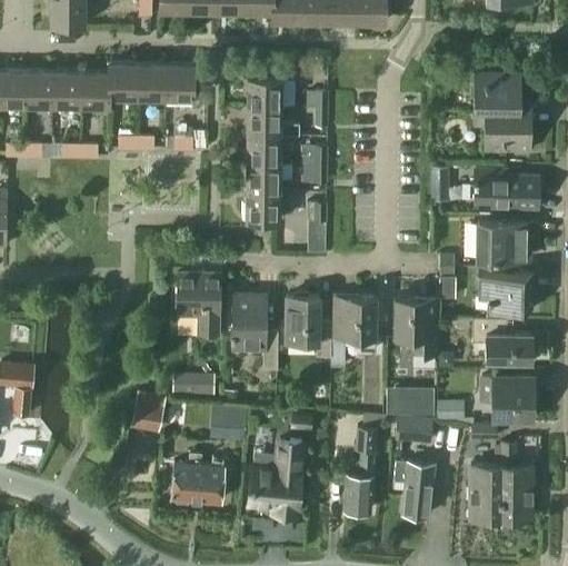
[(82,26),(81,0),(50,0),(50,26),(82,26)]
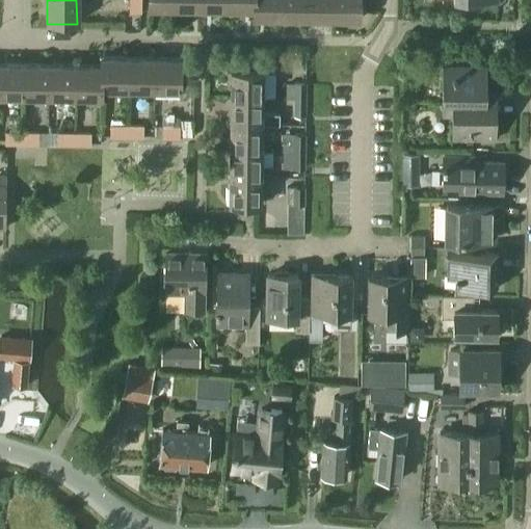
[(140,16),(139,0),(129,0),(129,15),(140,16)]
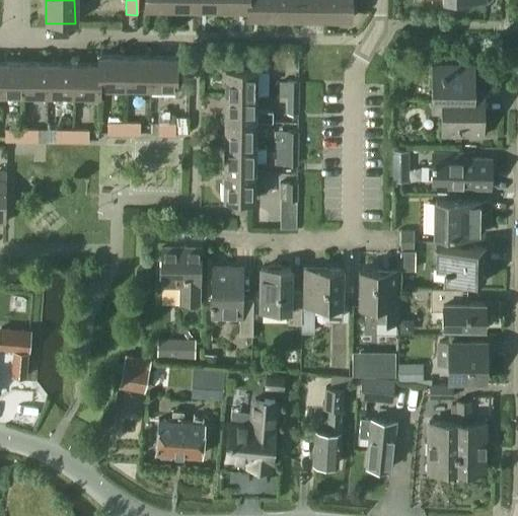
[(146,0),(146,11),(172,11),(171,0),(146,0)]
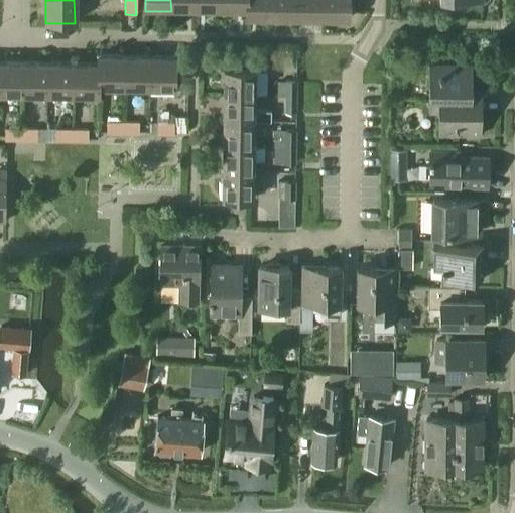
[(196,12),(196,0),(170,0),(171,11),(196,12)]
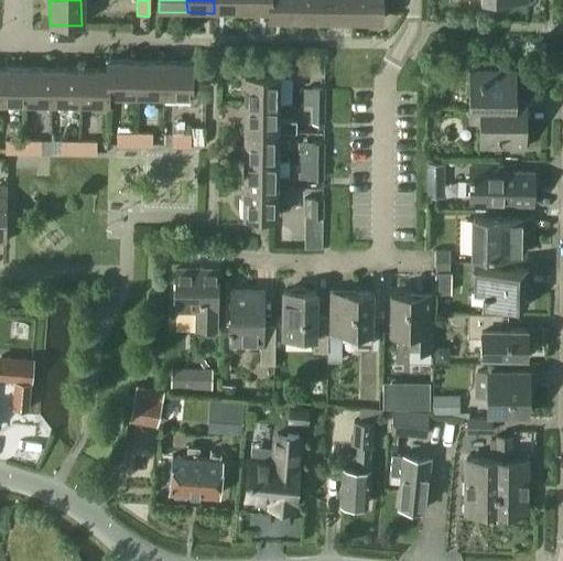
[(241,13),(240,0),(214,0),(214,13),(241,13)]
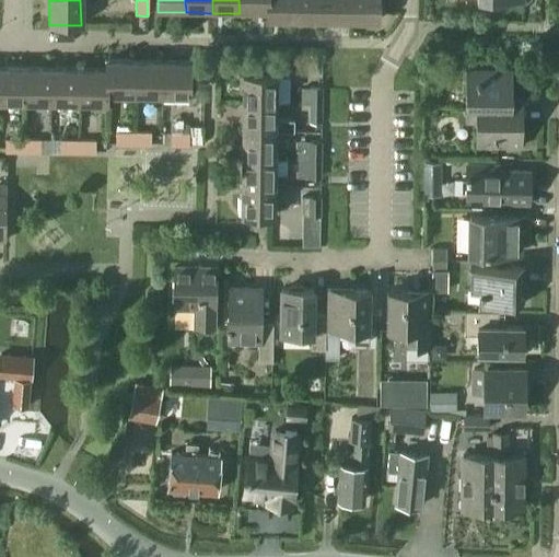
[(267,0),(239,0),(240,13),(267,13),(268,13),(267,0)]
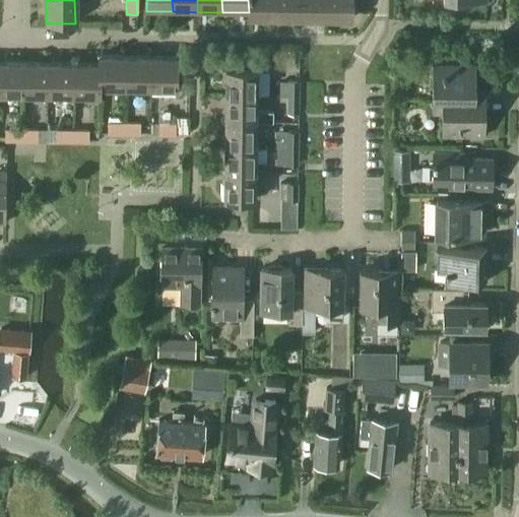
[(248,0),(249,12),(248,12),(248,20),(274,20),(273,0),(248,0)]
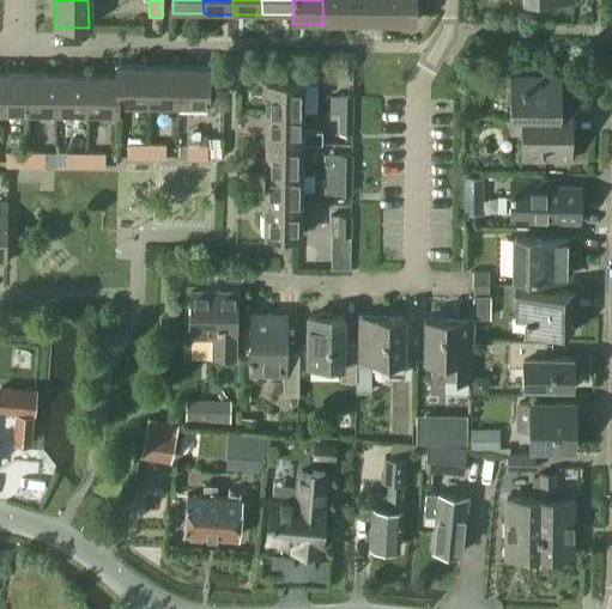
[(353,25),(353,0),(322,0),(323,24),(353,25)]
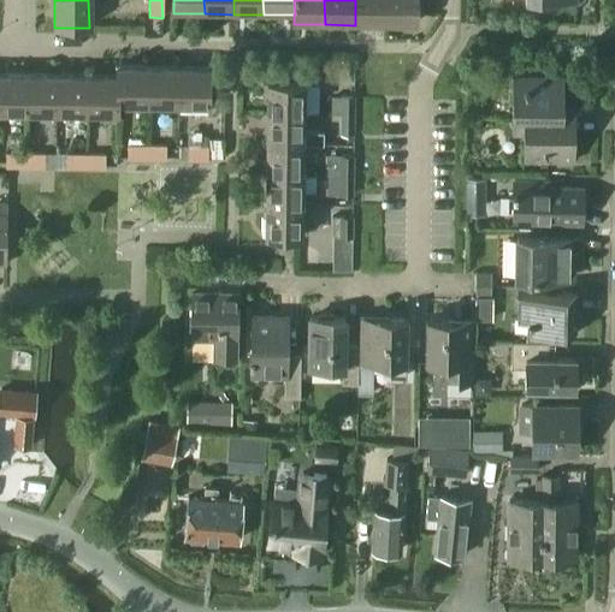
[(385,0),(355,0),(355,25),(385,25),(385,0)]
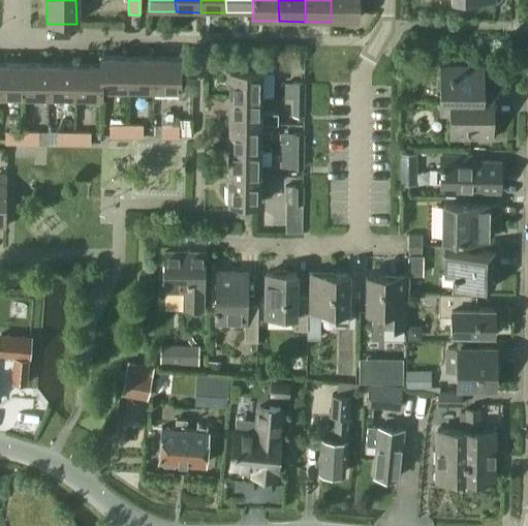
[(358,0),(331,0),(331,22),(358,22),(358,0)]
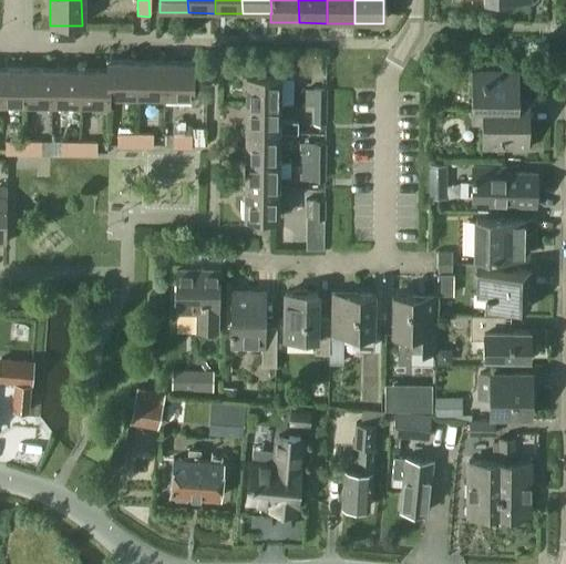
[(106,64),(106,72),(107,72),(107,99),(109,99),(136,99),(137,64),(106,64)]
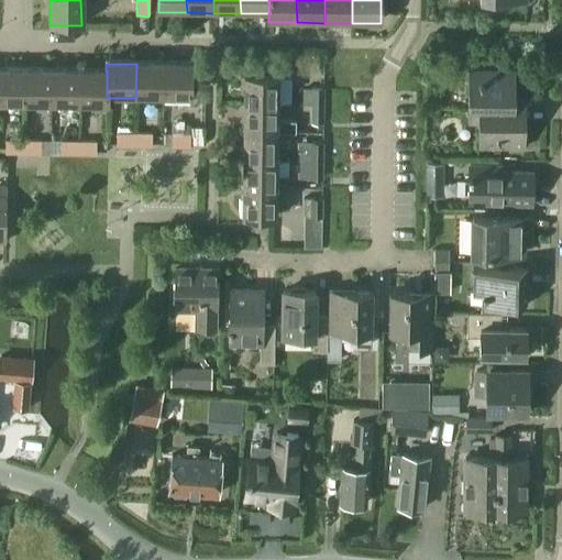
[(163,99),(163,65),(136,64),(135,98),(163,99)]
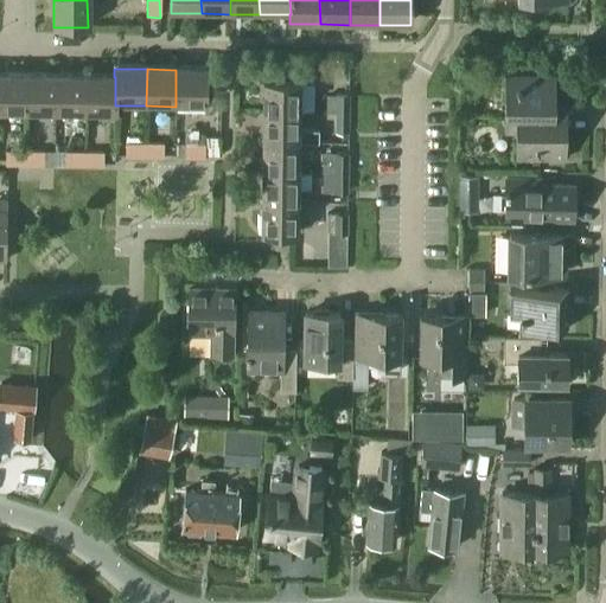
[(206,70),(176,70),(176,107),(205,107),(206,70)]
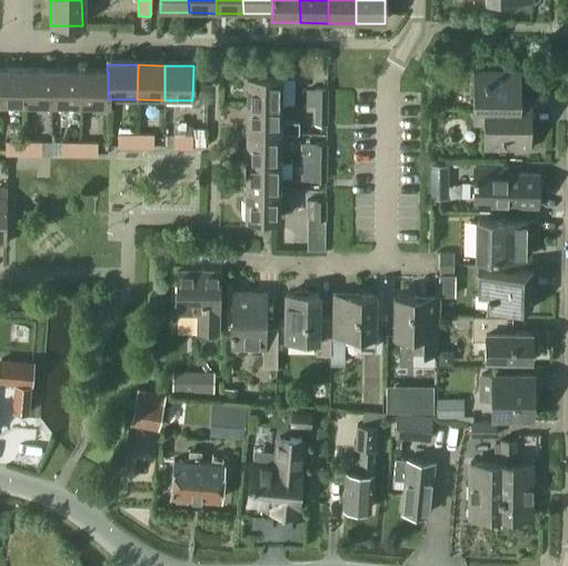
[(0,106),(22,106),(23,71),(0,71),(0,106)]
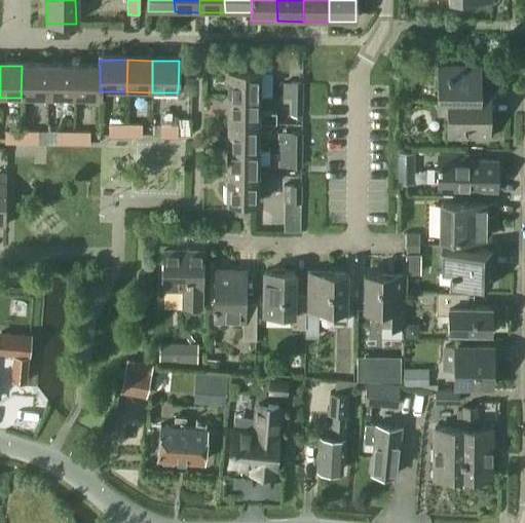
[(46,99),(47,67),(22,66),(21,98),(46,99)]
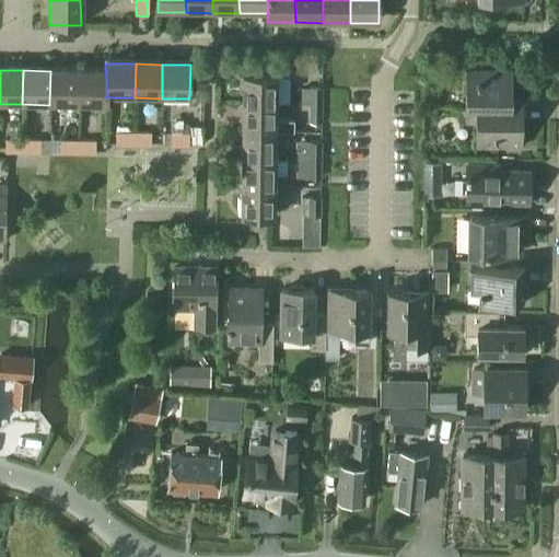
[(50,71),(49,105),(77,105),(78,71),(50,71)]
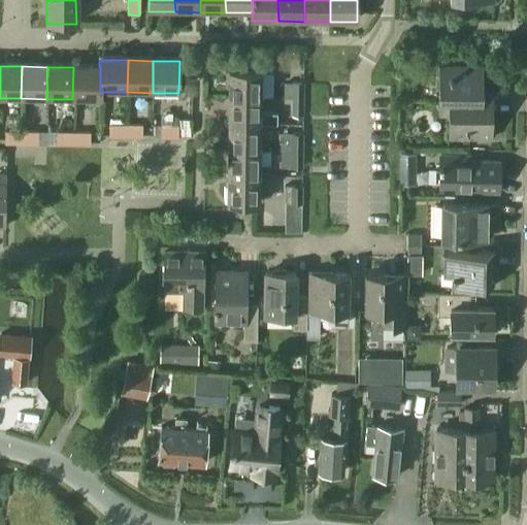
[(101,100),(101,92),(100,92),(100,67),(99,67),(73,67),(72,99),(101,100)]
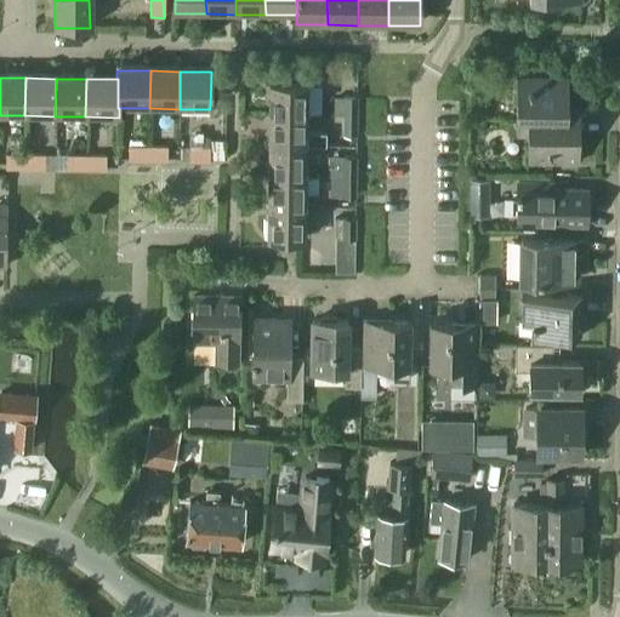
[(517,123),(580,123),(580,107),(568,107),(568,80),(517,80),(517,123)]
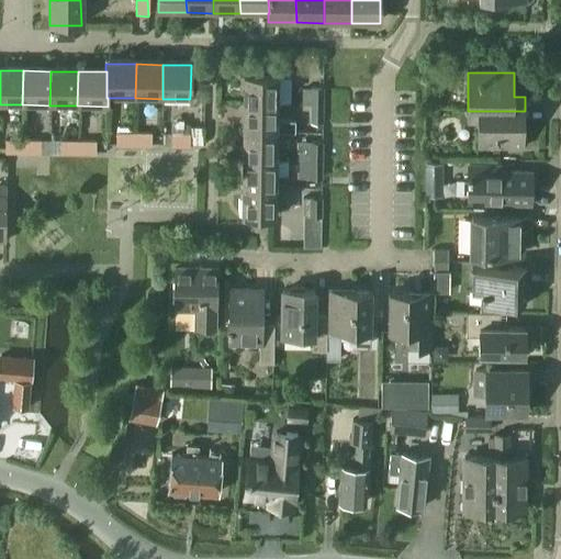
[(244,108),(277,108),(277,79),(244,79),(244,108)]
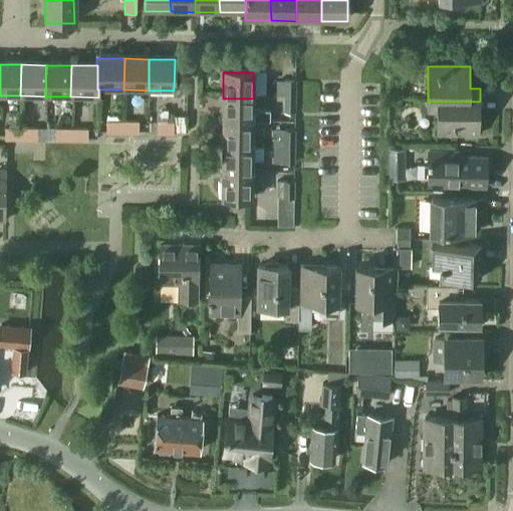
[(284,98),(296,98),(296,82),(285,82),(284,98)]
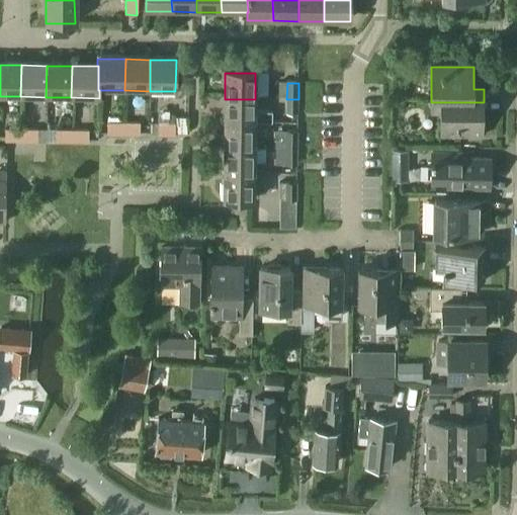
[(225,99),(225,125),(255,125),(255,122),(273,122),(273,112),(255,112),(255,99),(225,99)]
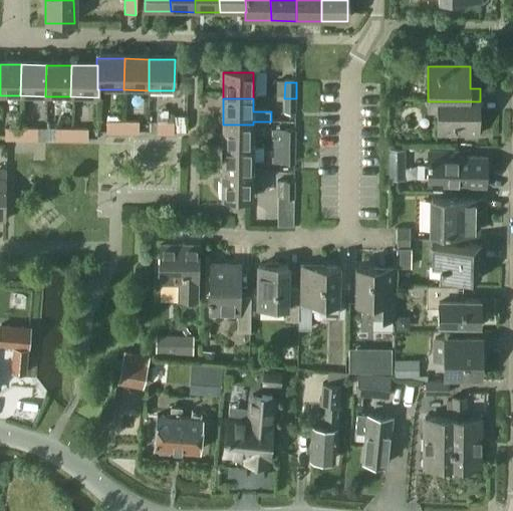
[(295,114),(296,98),(284,98),(284,114),(295,114)]
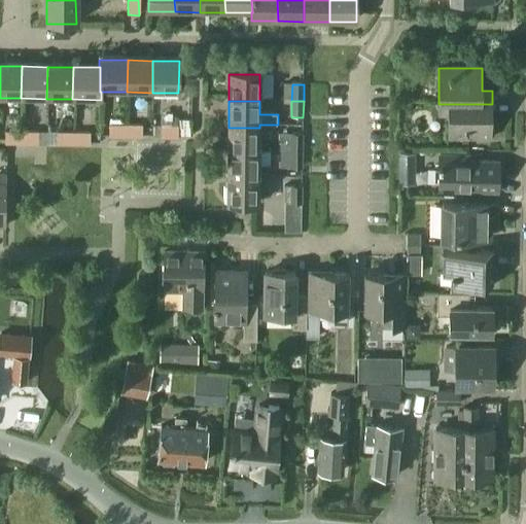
[(492,141),(492,104),(439,104),(439,117),(448,117),(448,141),(492,141)]
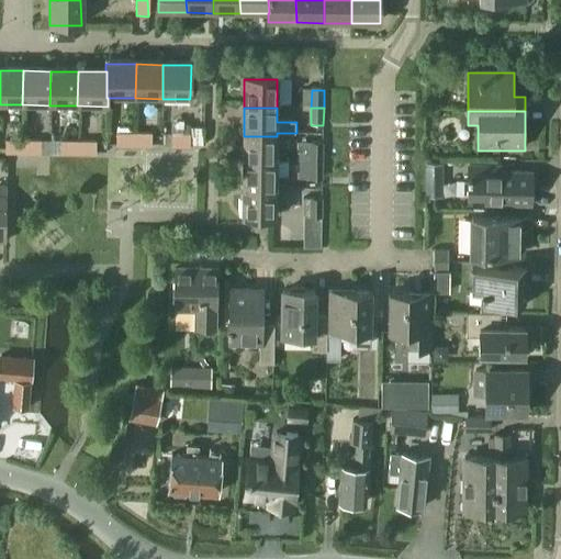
[(116,148),(135,148),(135,136),(116,136),(116,148)]
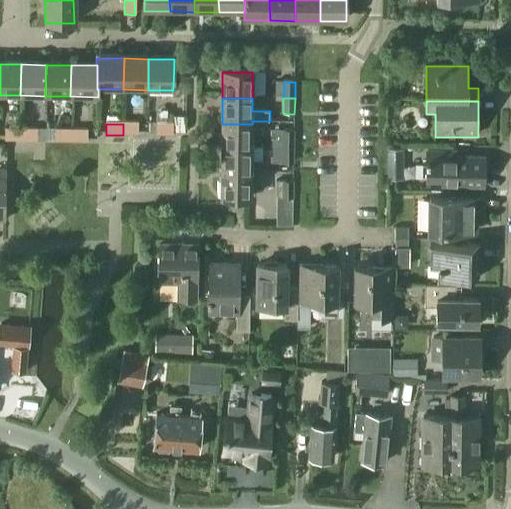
[(137,124),(123,124),(123,135),(137,134),(137,124)]
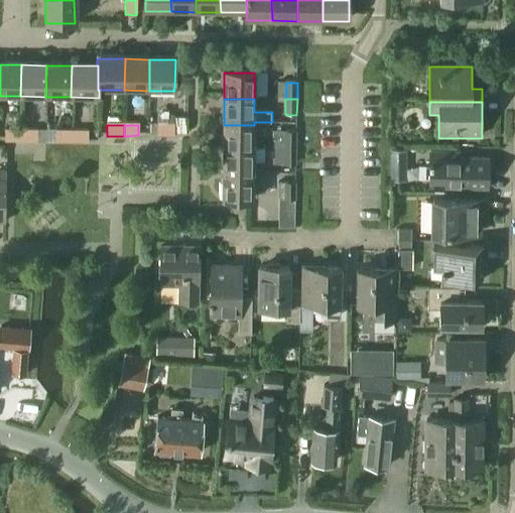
[(157,136),(173,136),(173,125),(157,126),(157,136)]
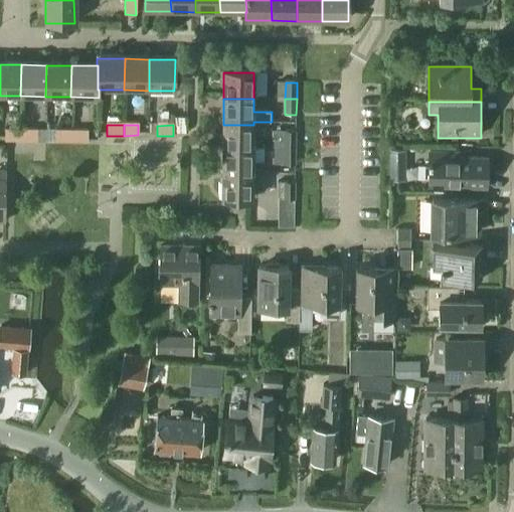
[(223,125),(222,149),(253,149),(253,125),(223,125)]
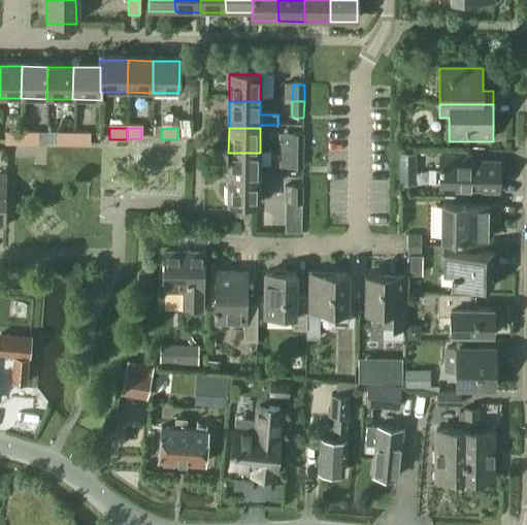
[(5,145),(21,145),(21,135),(5,135),(5,145)]
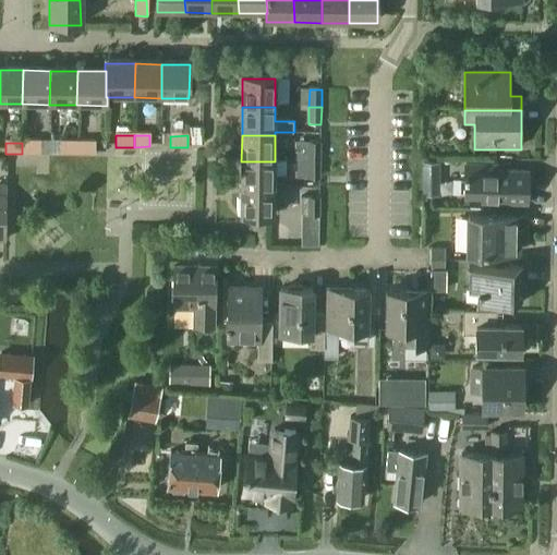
[(22,143),(22,154),(39,154),(39,143),(22,143)]
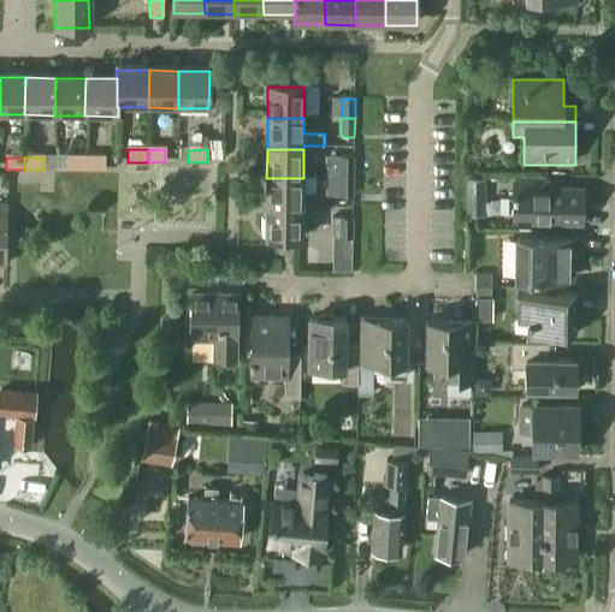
[(66,171),(84,171),(84,159),(66,159),(66,171)]
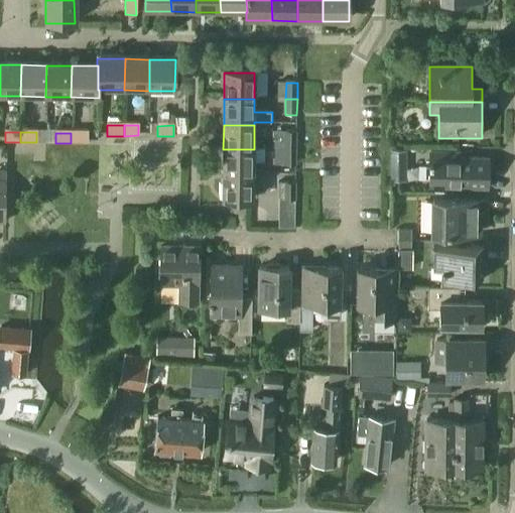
[(71,133),(71,143),(88,143),(88,133),(71,133)]
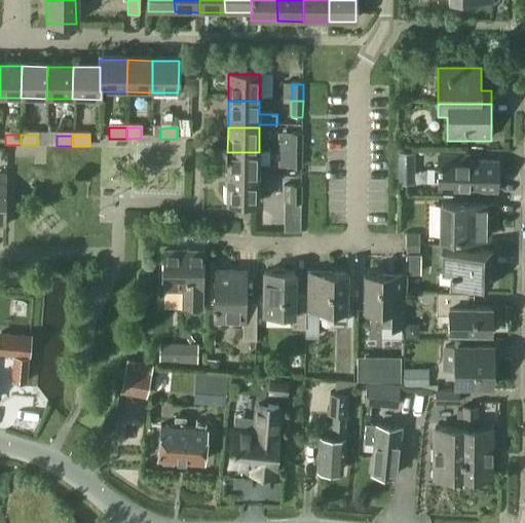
[(291,152),(301,152),(302,136),(291,136),(291,152)]
